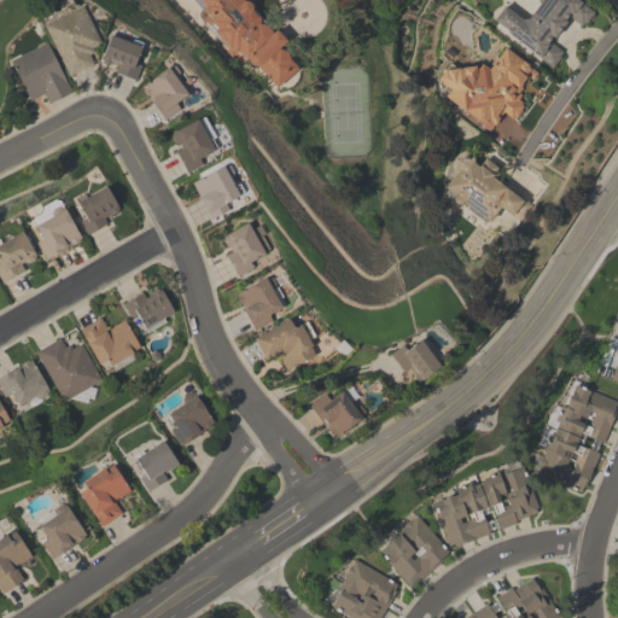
[(190,0),(275,92),(301,69),(281,48),(289,42),(250,0),(190,0)]
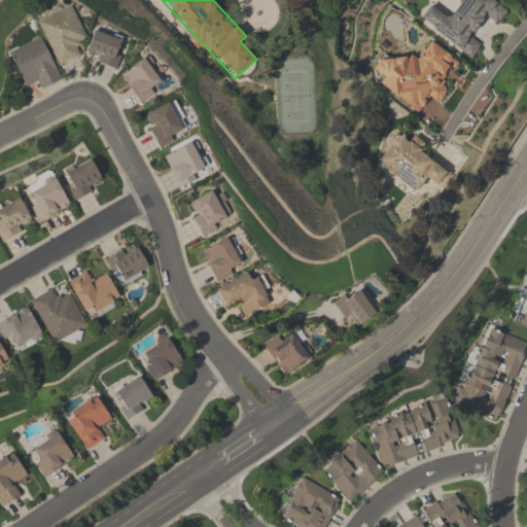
[(470,58),(480,44),(471,38),(487,16),(496,24),(506,10),(492,0),(461,0),(448,19),(429,5),(418,20),(470,58)]
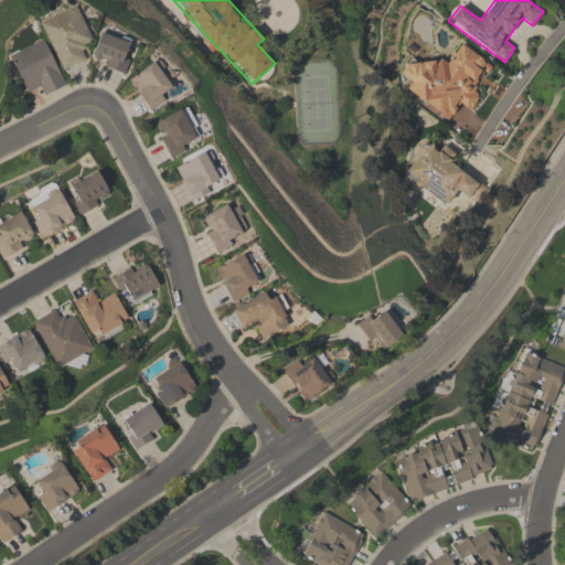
[(40,23),(62,71),(88,59),(83,44),(93,40),(78,6),(40,23)]
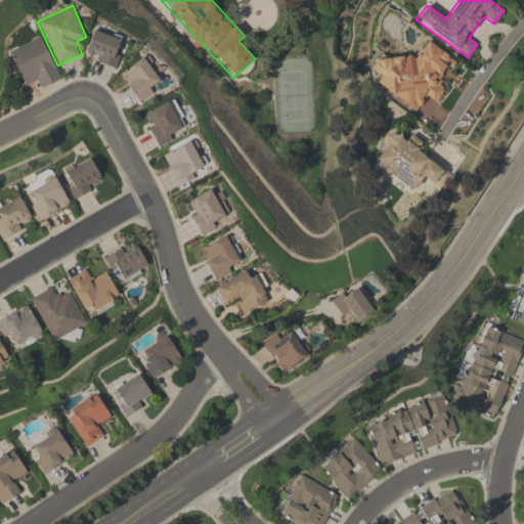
[(124,39),(92,31),(85,59),(117,67),(124,39)]
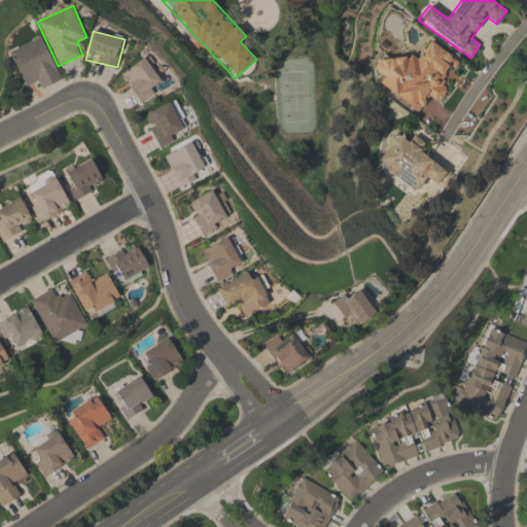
[(8,49),(23,86),(37,81),(40,90),(60,81),(43,36),(8,49)]
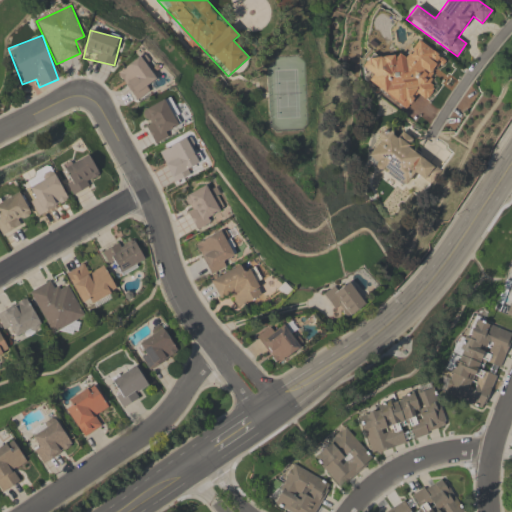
[(367,58),(361,67),(368,72),(369,85),(402,107),(408,107),(414,99),(430,98),(435,89),(434,75),(445,59),(417,41),(408,55),(367,58)]
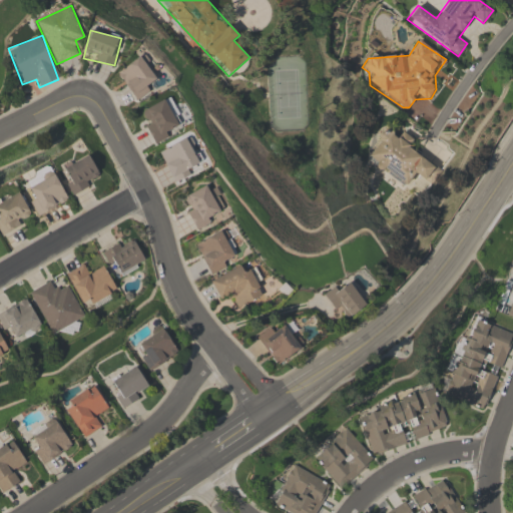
[(116,74),(136,102),(162,83),(142,55),(116,74)]
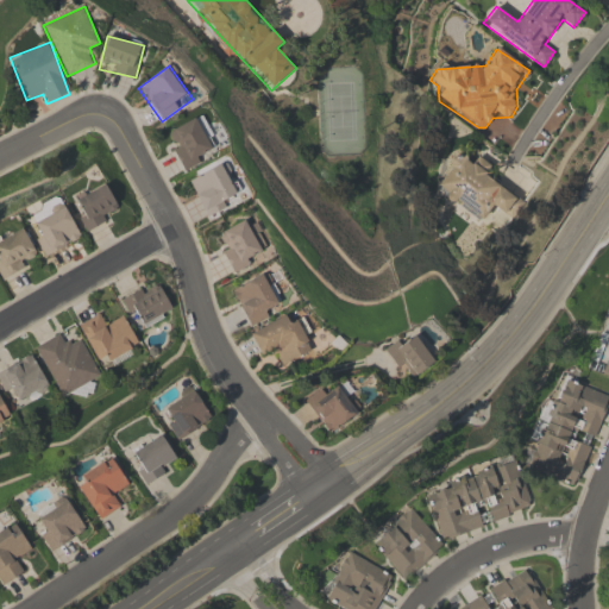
[(165,136),(184,173),(218,155),(199,118),(165,136)]
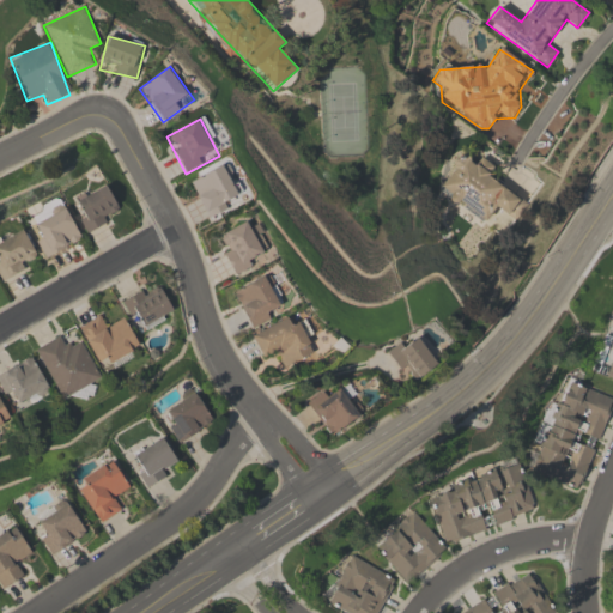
[(522,198),(489,178),(495,167),(480,159),(477,165),(459,155),(436,194),(486,222),(493,208),(510,218),(522,198)]
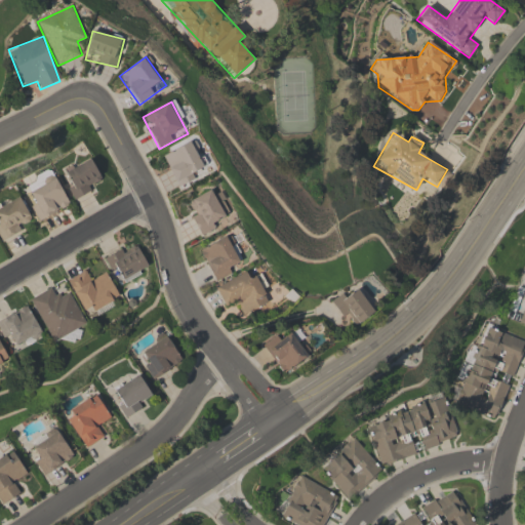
[(179,188),(201,175),(197,168),(207,163),(194,139),(162,157),(179,188)]
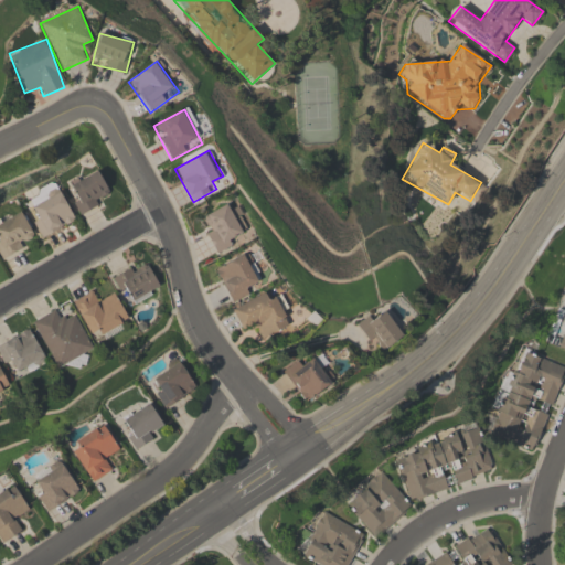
[(113,198),(96,170),(65,188),(81,215),(113,198)]
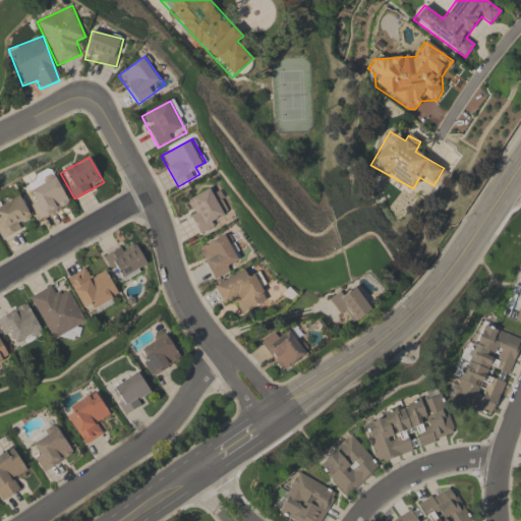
[(39,220),(69,205),(54,174),(23,189),(39,220)]
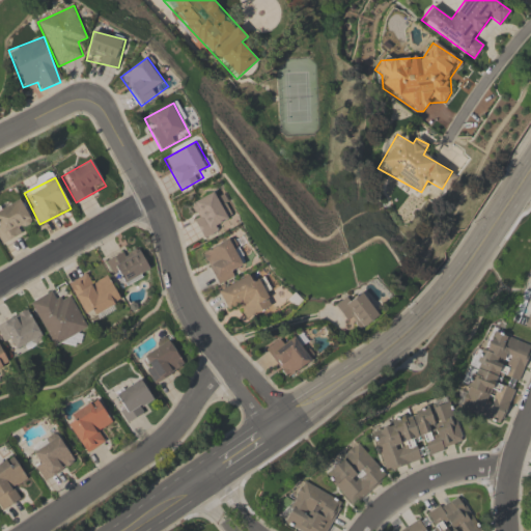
[(217,190),(187,205),(204,239),(234,222),(217,190)]
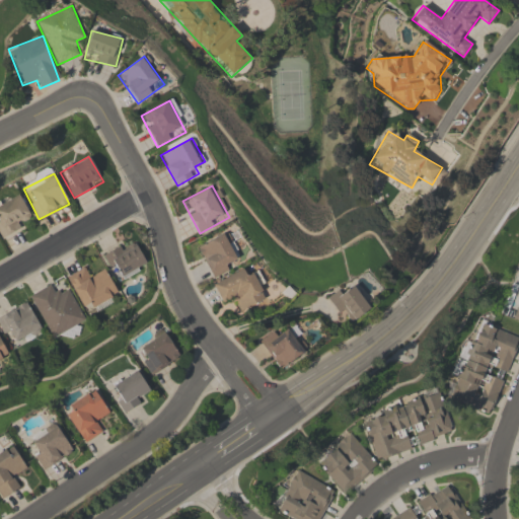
[(0,234),(2,238),(24,227),(21,221),(30,217),(19,195),(0,203),(0,234)]
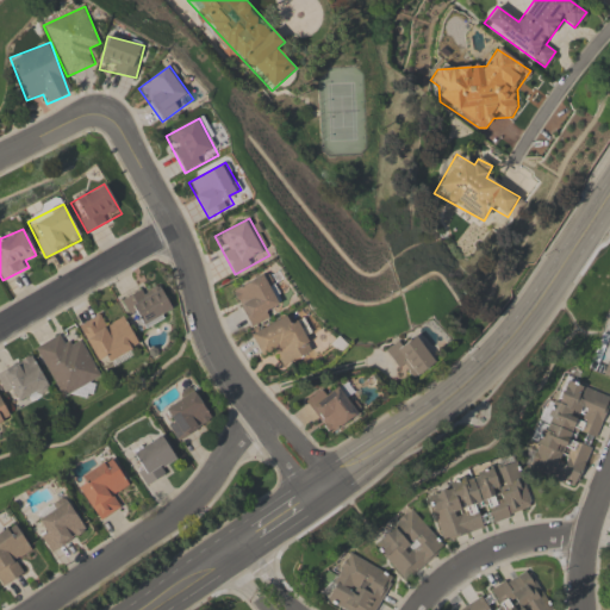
[(231,291),(251,328),(277,315),(272,304),(282,298),(268,271),(231,291)]
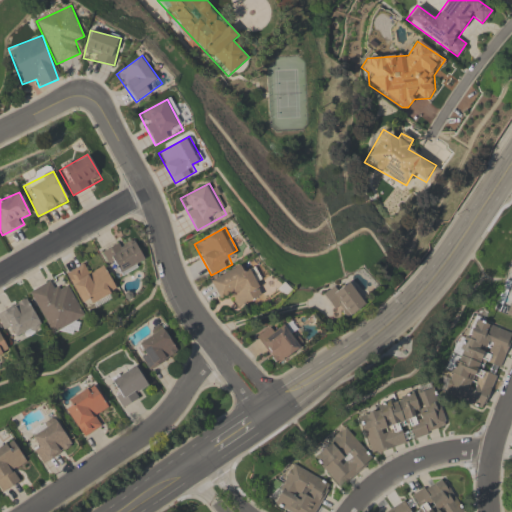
[(103,264),(88,271),(84,263),(66,272),(81,305),(93,299),(96,306),(118,296),(103,264)]
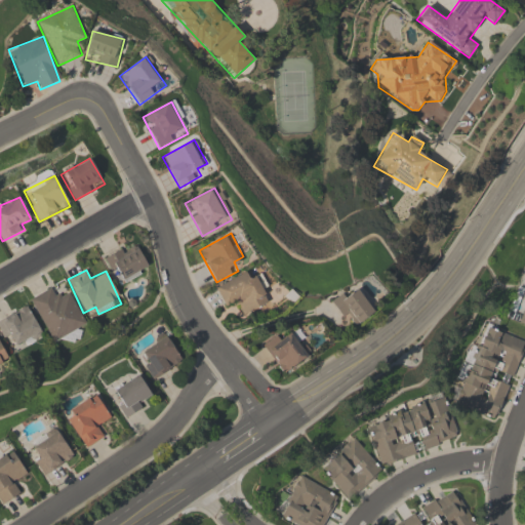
[(215,287),(224,305),(234,299),(242,317),(272,303),(258,275),(250,279),(246,272),(215,287)]
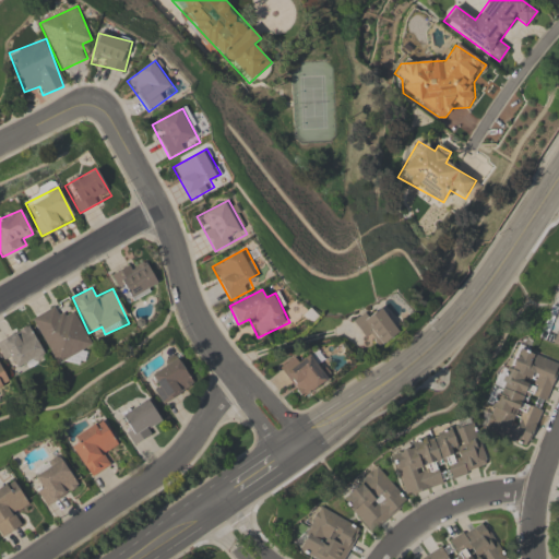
[(55,366),(93,348),(74,309),(63,314),(59,305),(32,317),(55,366)]
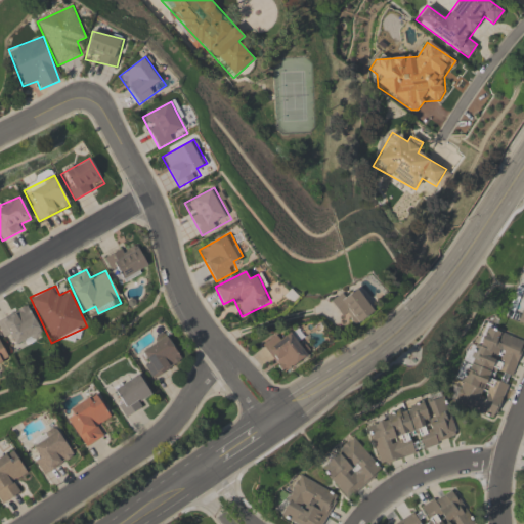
[(375,311),(354,287),(334,303),(354,328),(375,311)]
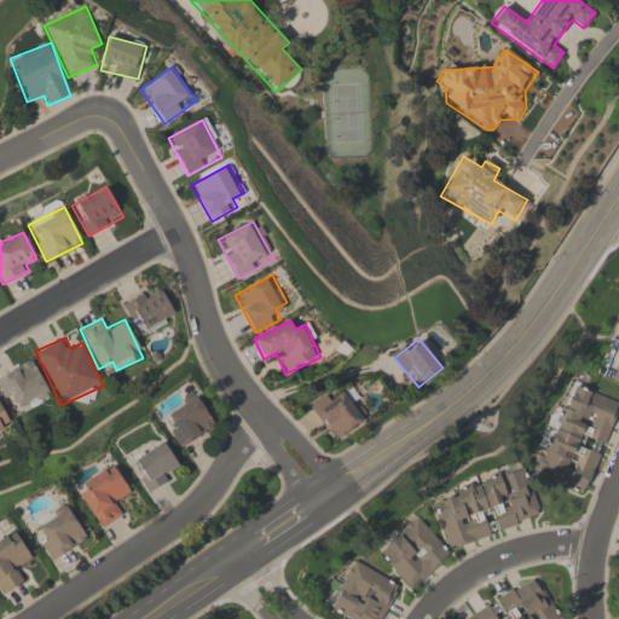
[(0,375),(0,389),(9,405),(19,400),(24,411),(51,397),(33,359),(0,375)]
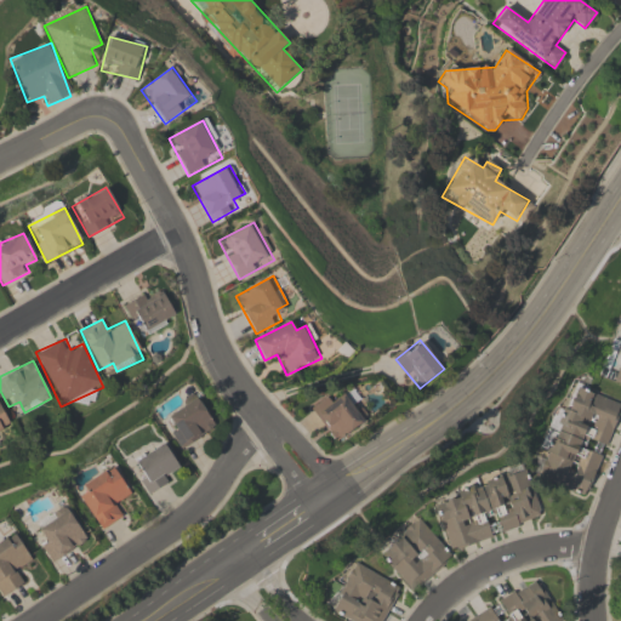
[(335,443),(369,420),(346,387),(312,411),(335,443)]
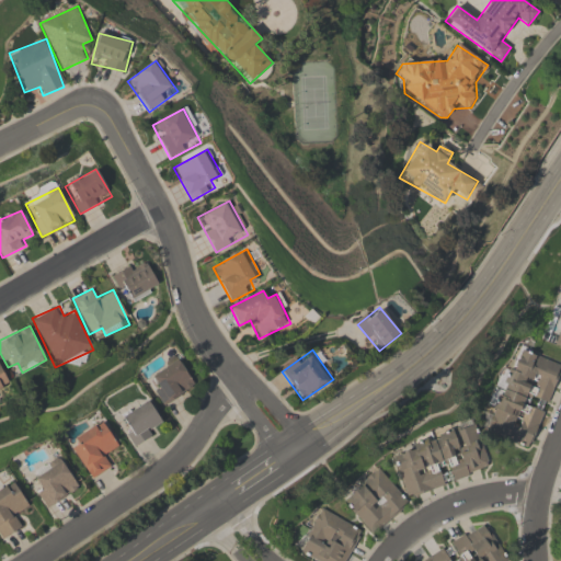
[(481,432),(533,448),(560,363),(519,351),(513,373),(501,369),(481,432)]
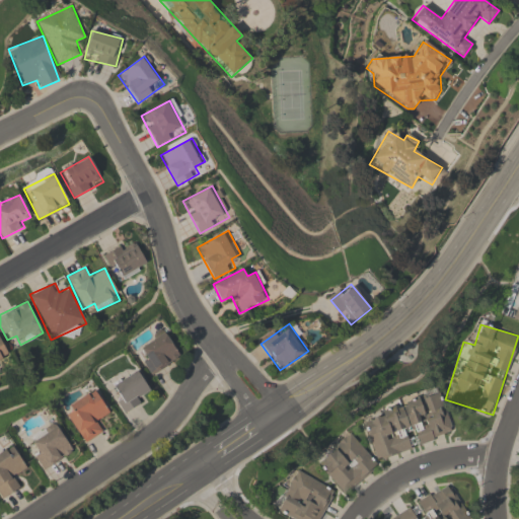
[(180,356),(164,331),(135,352),(152,376),(180,356)]
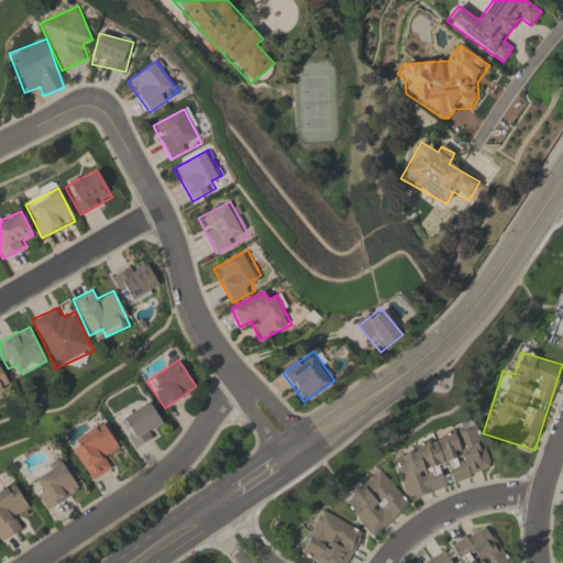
[(0,393),(11,388),(0,364),(0,393)]
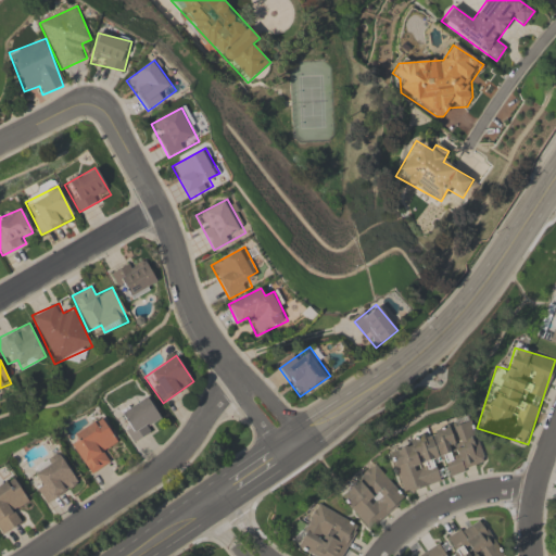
[(117,415),(135,442),(164,424),(146,396),(117,415)]
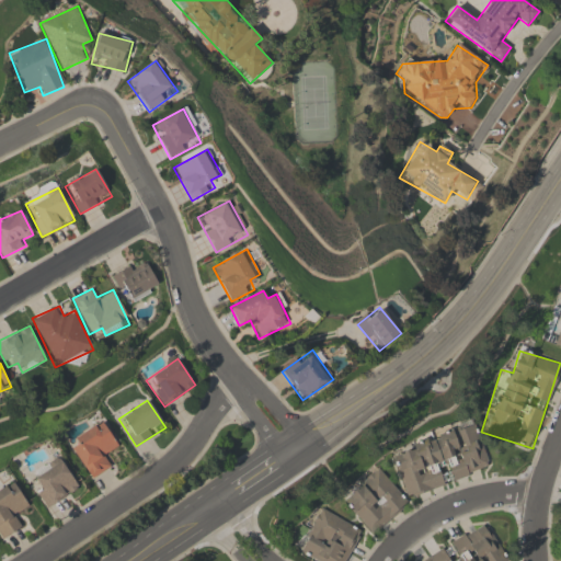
[(91,480),(112,467),(105,456),(119,448),(103,421),(68,443),(91,480)]
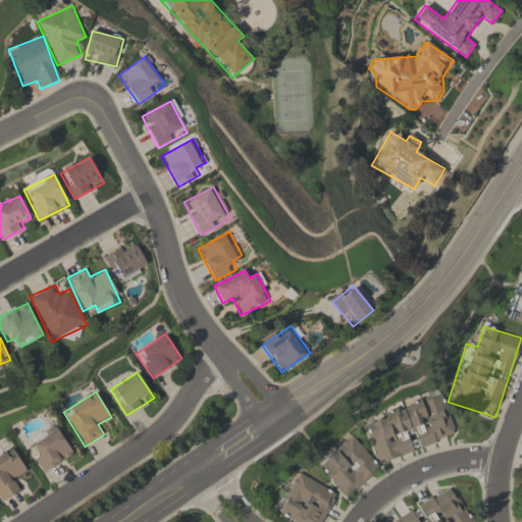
[(363,418),(378,464),(419,452),(418,449),(456,436),(442,394),(363,418)]
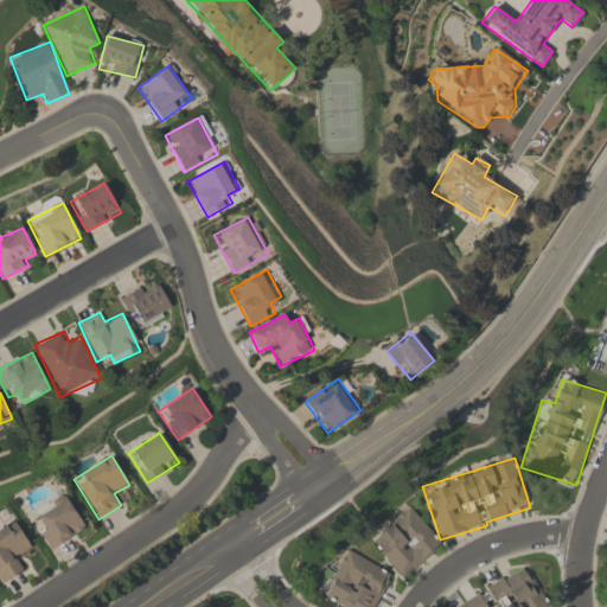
[(68,496),(38,510),(45,525),(38,529),(49,550),(85,531),(68,496)]
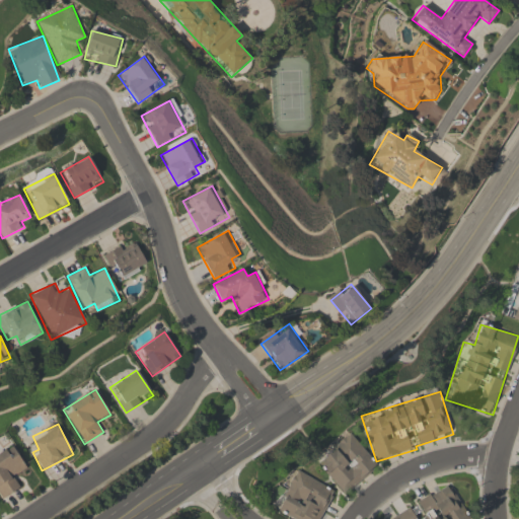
[(345,496),(378,466),(349,432),(314,461),(345,496)]
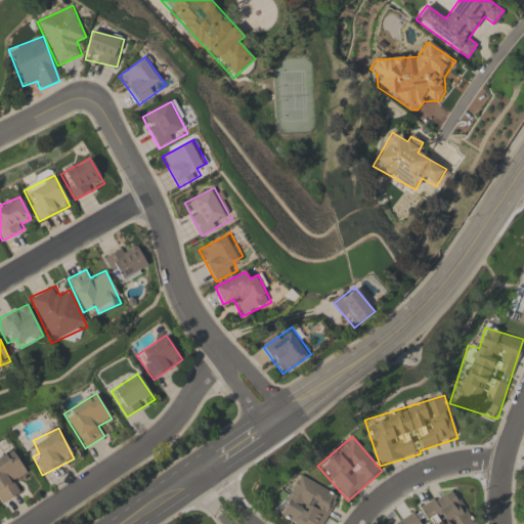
[(0,500),(2,505),(19,493),(14,484),(29,475),(13,451),(0,459),(0,500)]
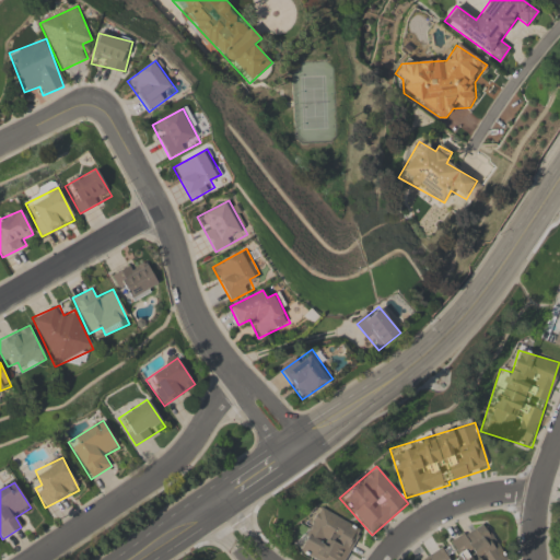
[(295,549),(314,559),(346,559),(362,532),(319,506),(295,549)]
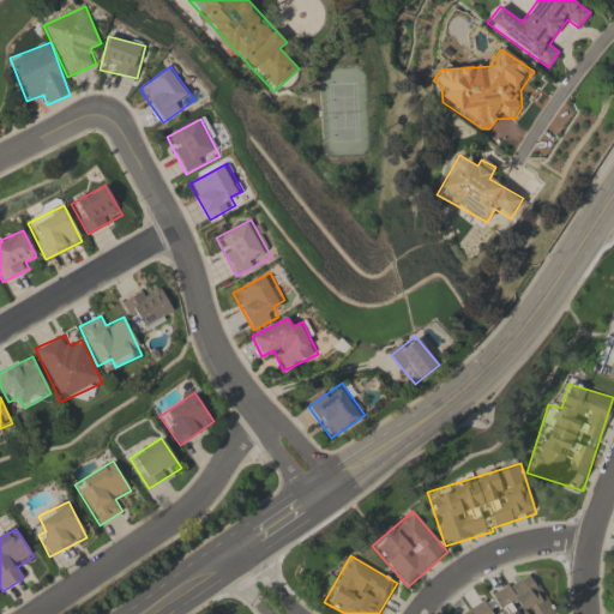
[(555,613),(533,571),(488,596),(489,599),(462,613),(555,613)]
